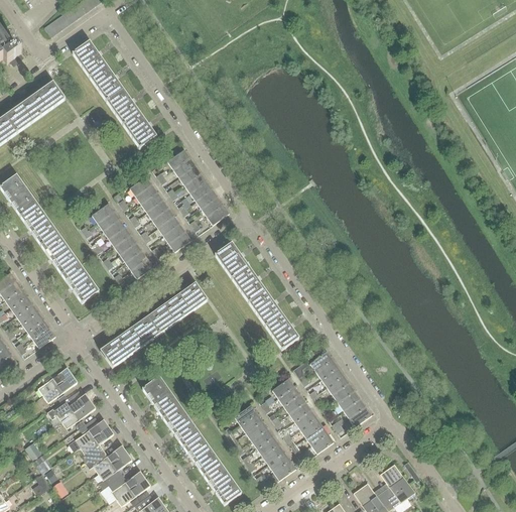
[(85,11),(90,8),(84,0),(81,0),(78,2),(85,11)]
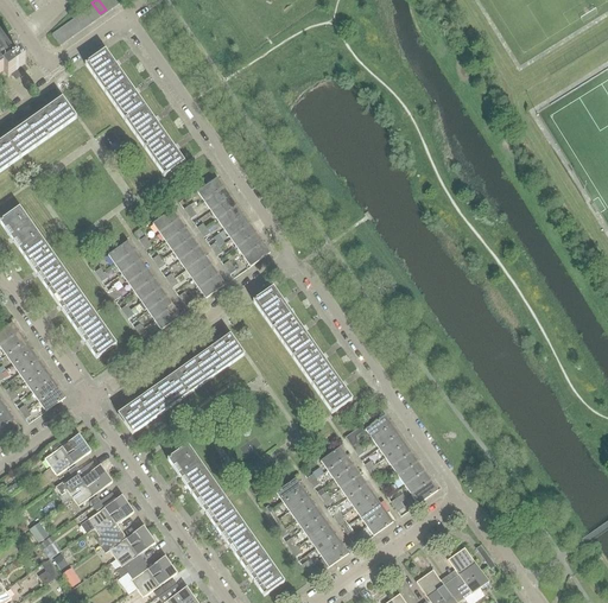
[(99,0),(106,10),(112,5),(108,0),(99,0)]
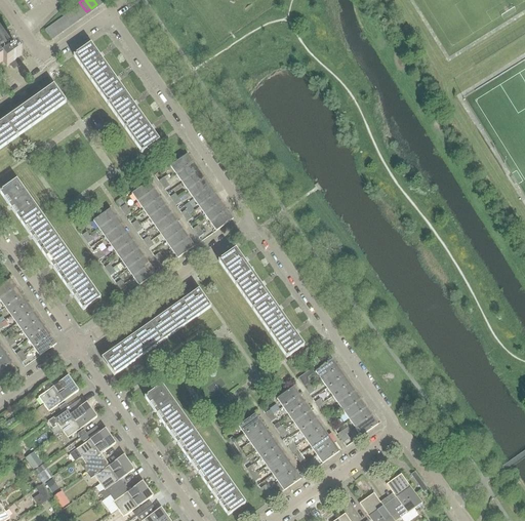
[(81,15),(86,11),(79,2),(75,5),(81,15)]
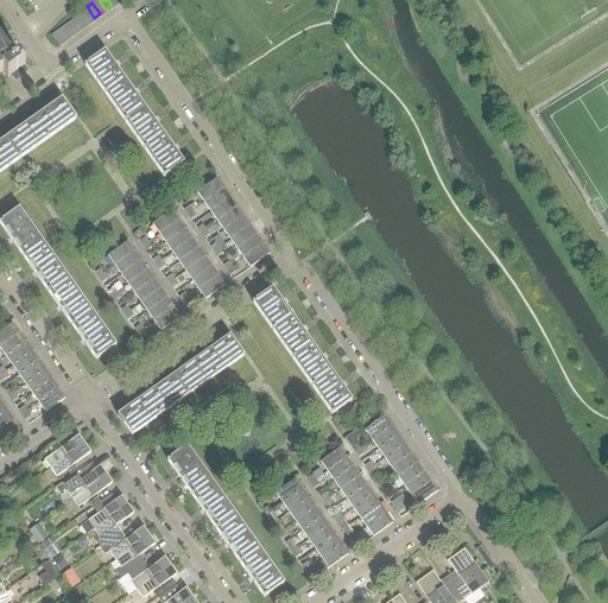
[(81,11),(89,21),(94,18),(87,6),(81,11)]
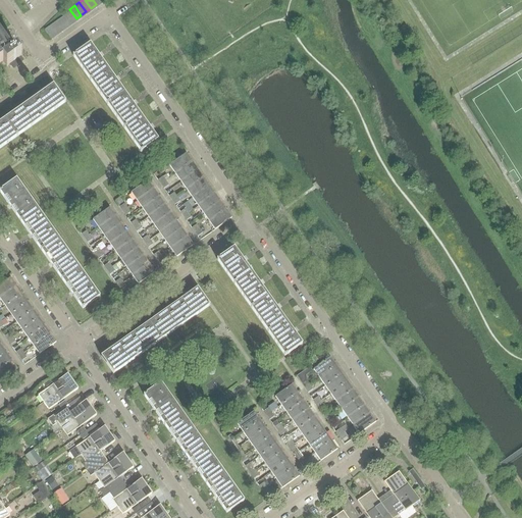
[(71,22),(76,18),(69,9),(64,12),(71,22)]
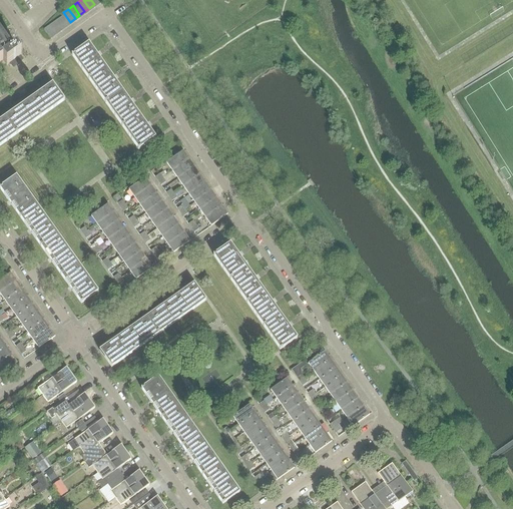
[(63,12),(58,15),(65,25),(70,22),(63,12)]
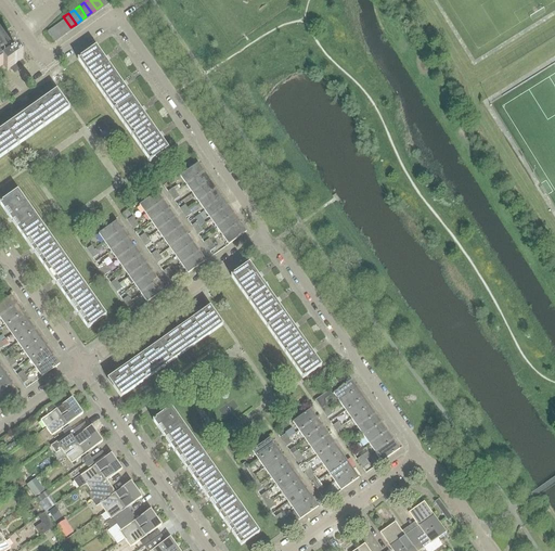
[(57,21),(65,30),(71,27),(63,16),(57,21)]
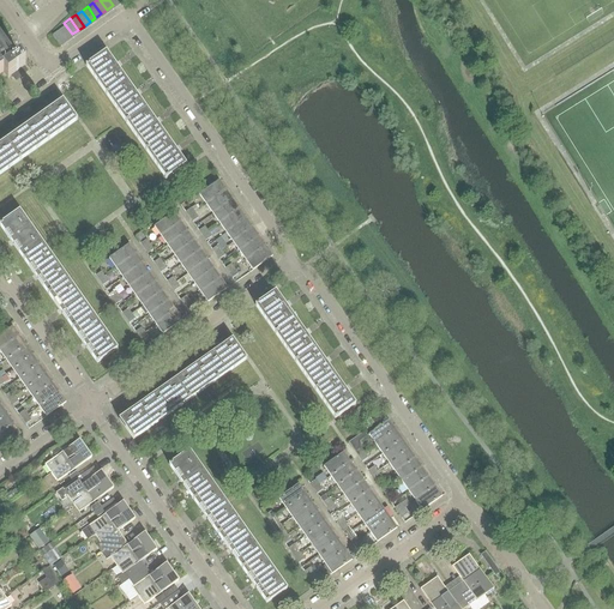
[(66,38),(72,34),(64,23),(59,26),(66,38)]
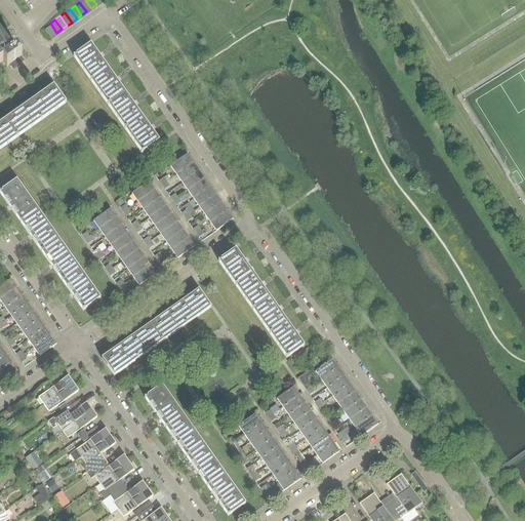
[(51,36),(56,33),(50,23),(44,27),(51,36)]
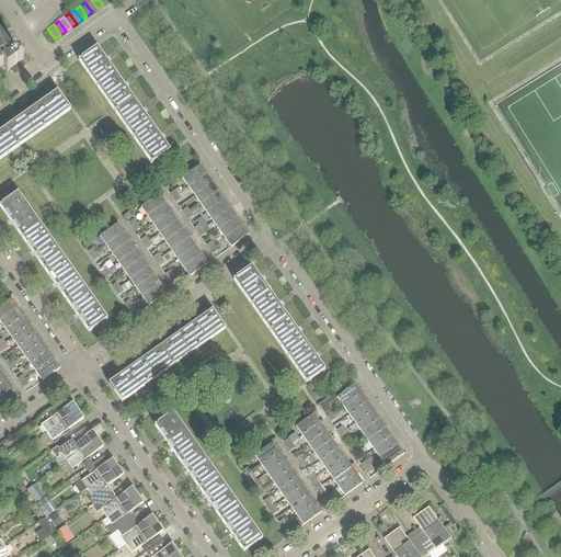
[(12,54),(0,36),(0,61),(2,60),(7,67),(9,66),(13,70),(19,66),(22,64),(24,61),(21,57),(23,56),(18,49),(12,54)]
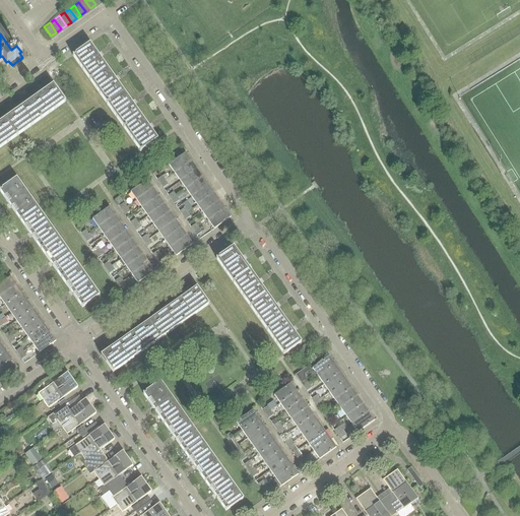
[(89,76),(107,64),(89,40),(72,52),(89,76)]
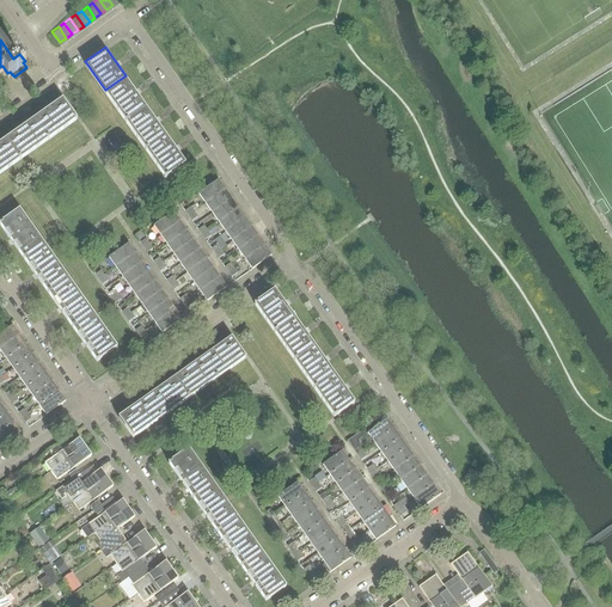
[(126,75),(105,90),(126,117),(146,103),(126,75)]
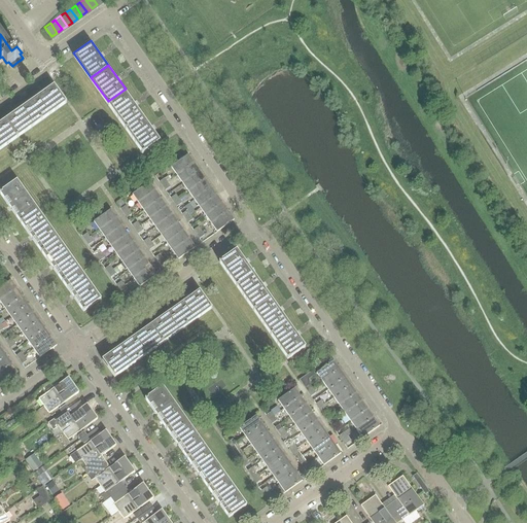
[(30,99),(41,116),(66,99),(54,81),(30,99)]
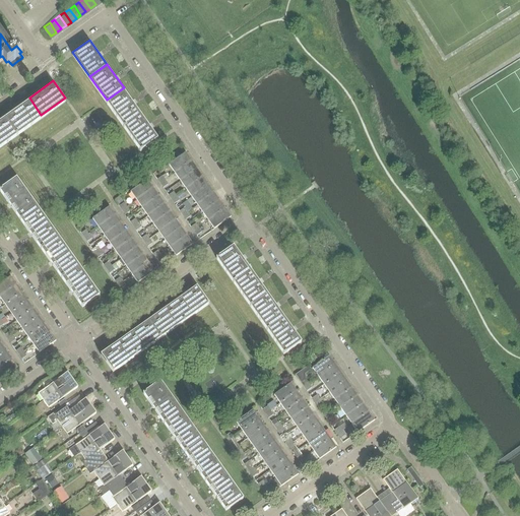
[(124,87),(107,100),(123,124),(140,112),(124,87)]
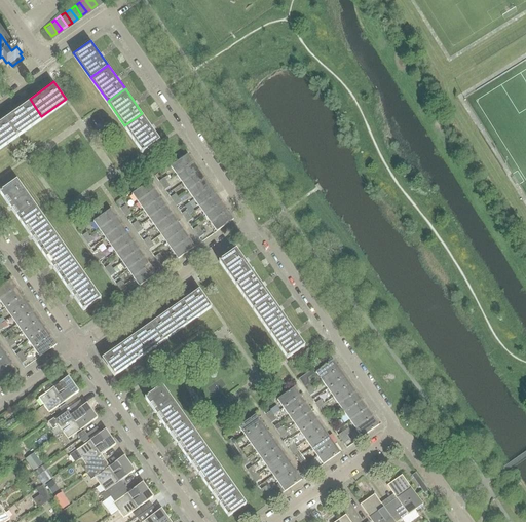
[(5,116),(17,134),(41,116),(30,99),(5,116)]
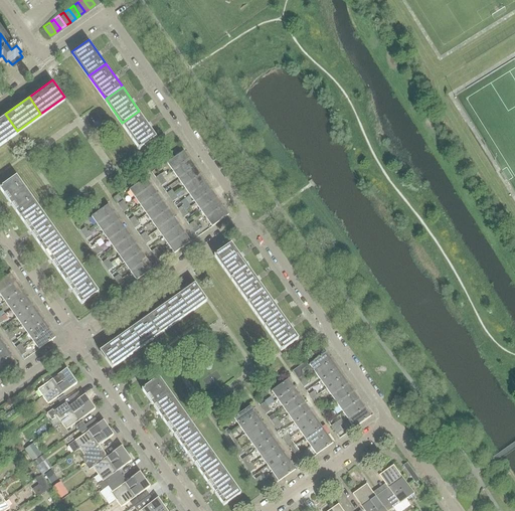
[(139,111),(122,123),(139,146),(156,134),(139,111)]
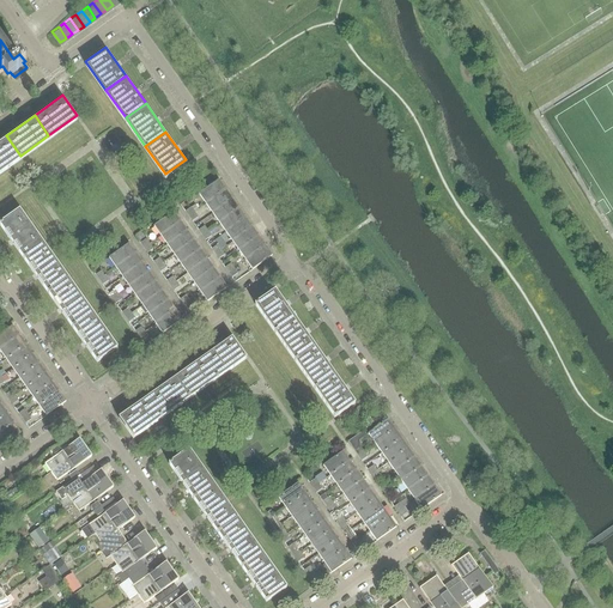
[(0,139),(0,169),(20,156),(6,135),(0,139)]
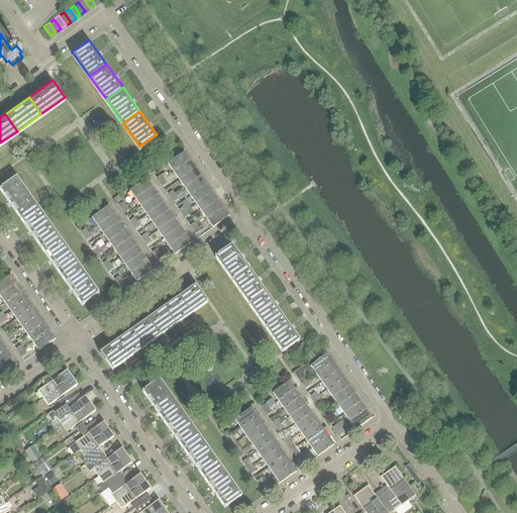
[(190,157),(185,148),(168,161),(174,169),(190,157)]
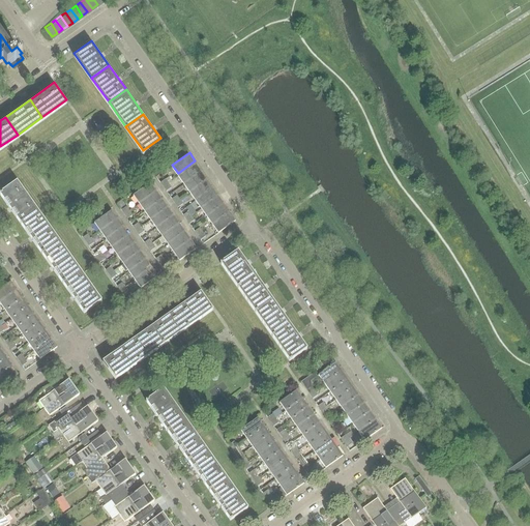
[(178,173),(183,181),(201,169),(195,161),(178,173)]
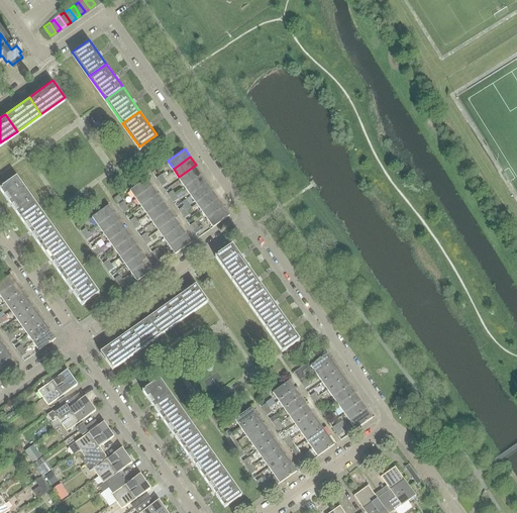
[(196,165),(179,177),(185,185),(201,173),(196,165)]
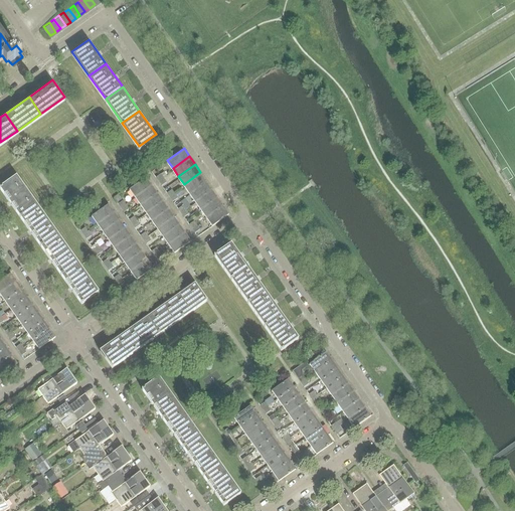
[(184,184),(189,191),(206,180),(200,172),(184,184)]
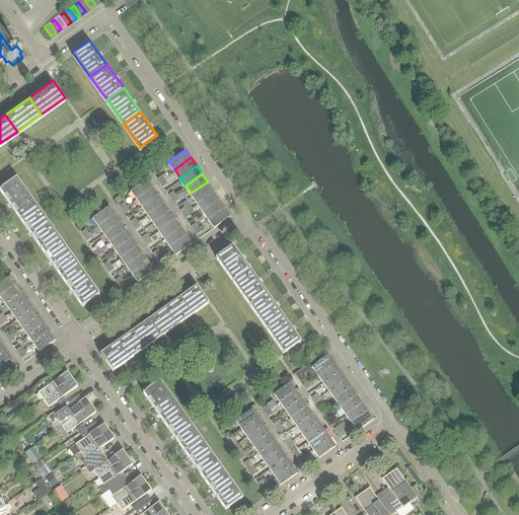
[(0,187),(20,216),(36,204),(16,174),(0,186),(0,187)]
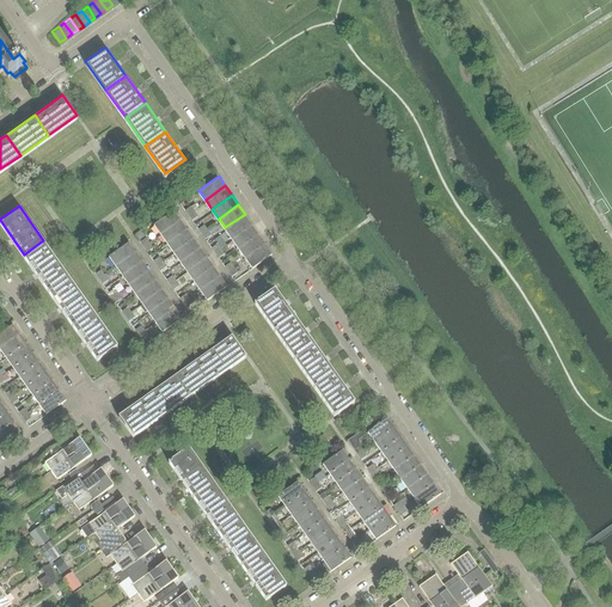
[(173,208),(153,221),(160,231),(181,218),(173,208)]
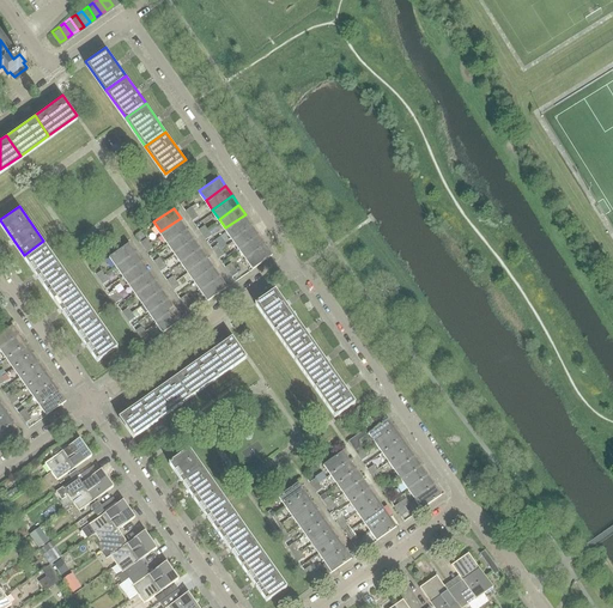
[(246,214),(225,228),(232,237),(252,224),(246,214)]
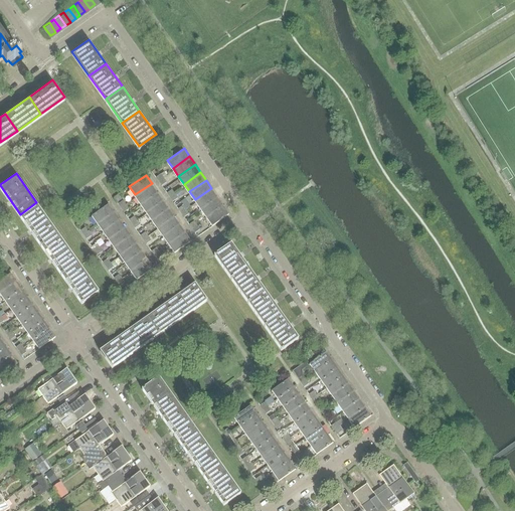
[(152,183),(135,194),(141,202),(157,191),(152,183)]
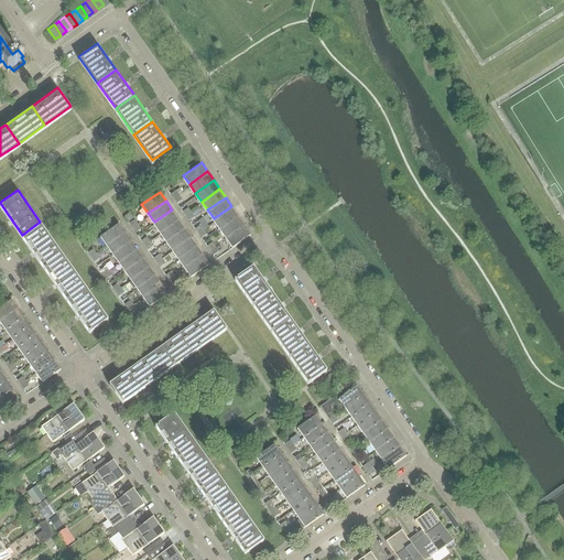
[(214,218),(219,227),(238,214),(231,206),(214,218)]
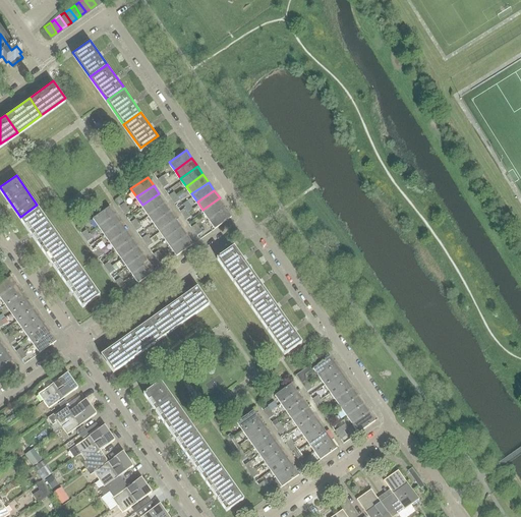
[(159,193),(142,205),(148,213),(165,200),(159,193)]
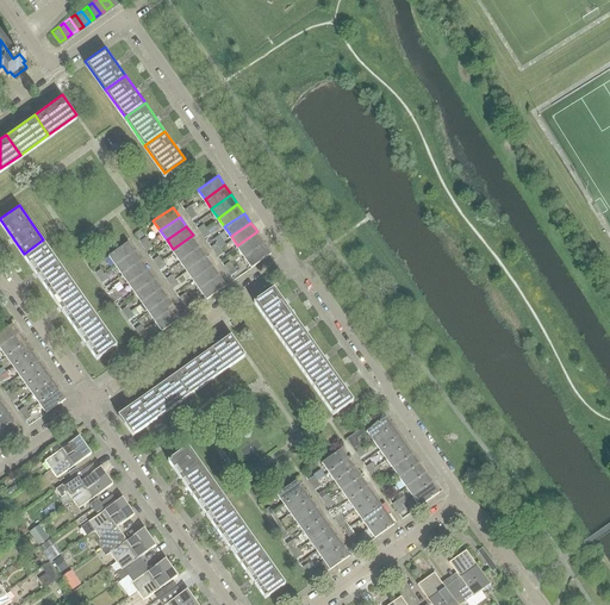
[(257,231),(237,245),(244,255),(263,241),(257,231)]
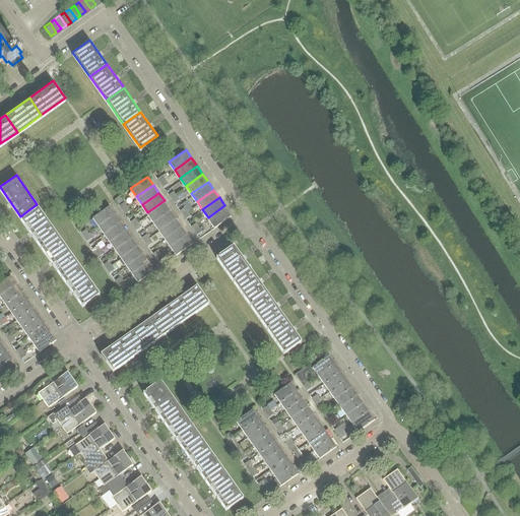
[(165,200),(147,212),(153,220),(170,208),(165,200)]
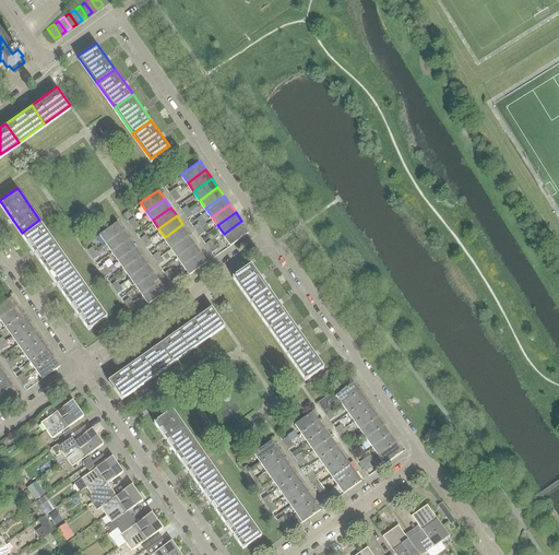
[(117,219),(99,232),(106,240),(123,227),(117,219)]
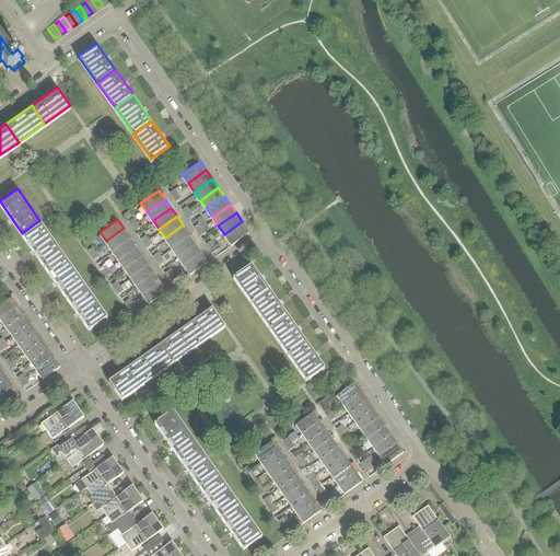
[(39,220),(22,233),(44,264),(62,251),(39,220)]
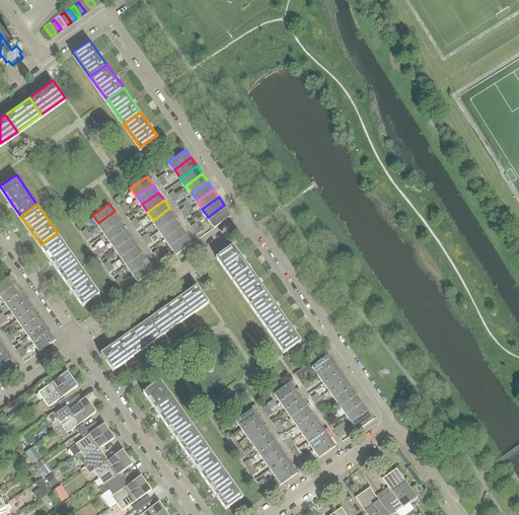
[(208,217),(214,225),(230,213),(224,205),(208,217)]
